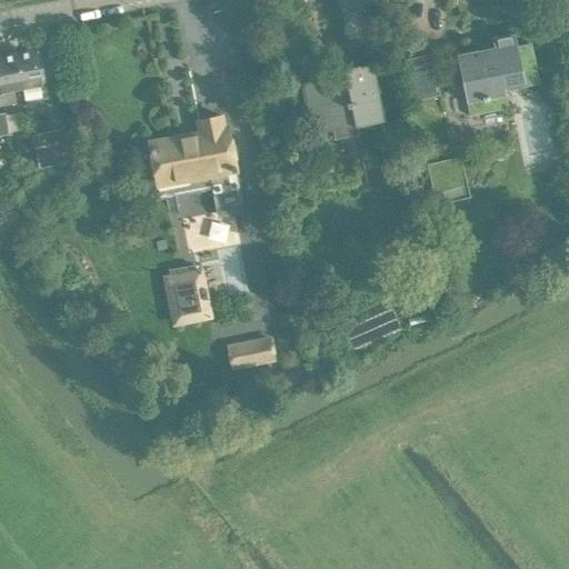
[(457,53),(469,115),(508,107),(505,89),(539,81),(530,42),(517,46),(513,33),(491,38),(493,46),(457,53)]
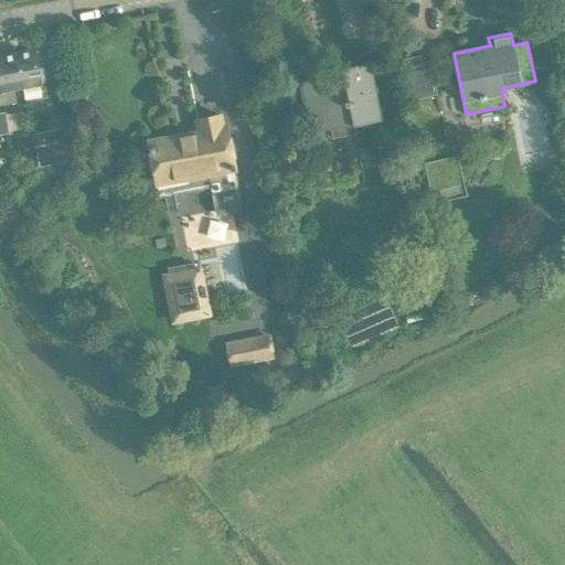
[(38,49),(16,52),(22,87),(31,86),(33,99),(45,97),(43,84),(44,83),(38,49)]
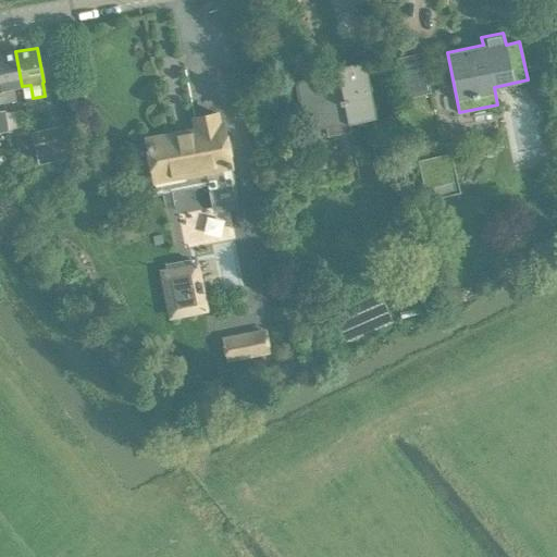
[(424,49),(400,53),(408,95),(432,90),(424,49)]
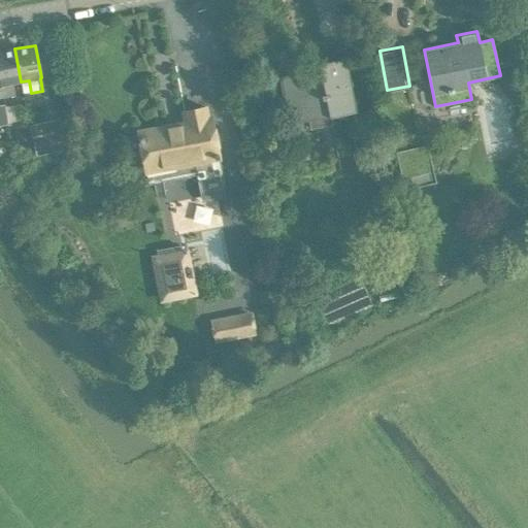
[(14,48),(0,51),(0,81),(3,97),(15,95),(12,83),(21,81),(14,48)]
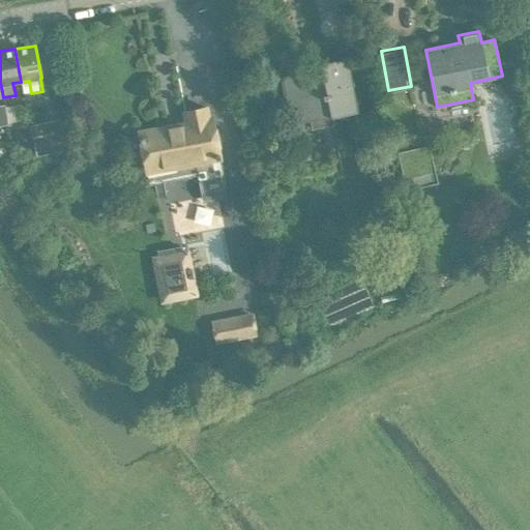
[(289,124),(310,121),(312,129),(334,125),(332,117),(357,112),(347,58),(320,64),(321,68),(280,77),(289,124)]
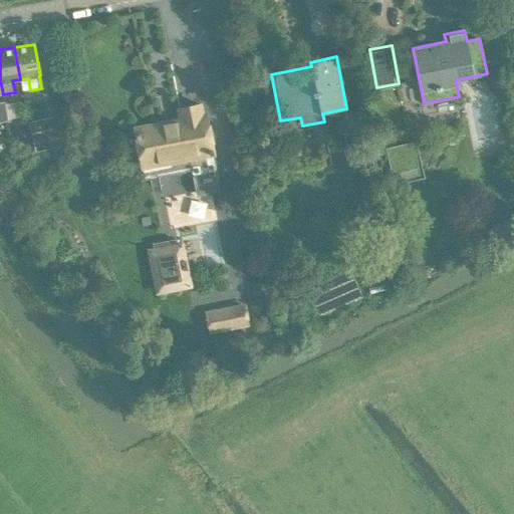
[(17,101),(4,103),(7,119),(20,117),(17,101)]
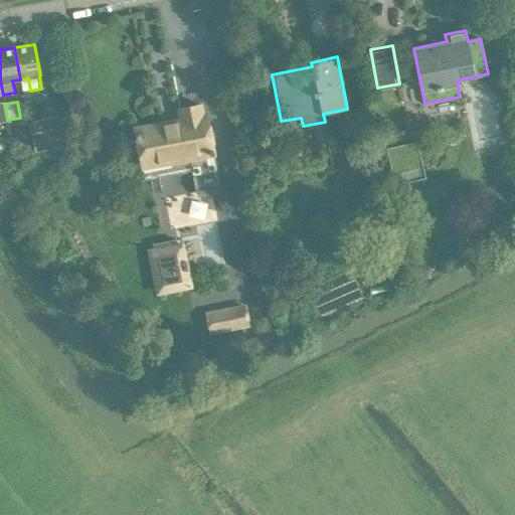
[(191,172),(192,178),(195,194),(220,188),(206,117),(201,118),(199,106),(179,110),(181,123),(122,135),(132,184),(150,180),(152,194),(161,192),(159,179),(191,172)]
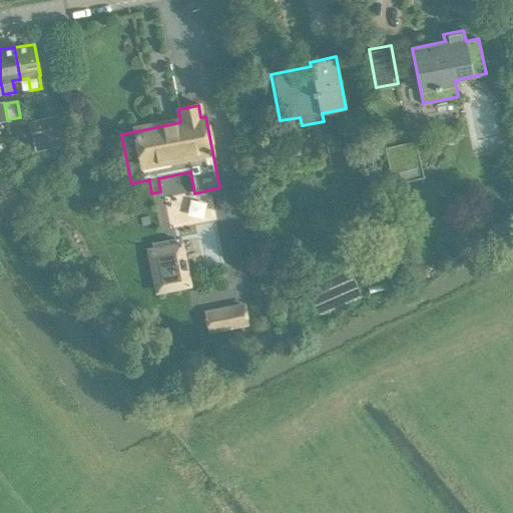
[(31,132),(34,150),(67,144),(63,126),(31,132)]
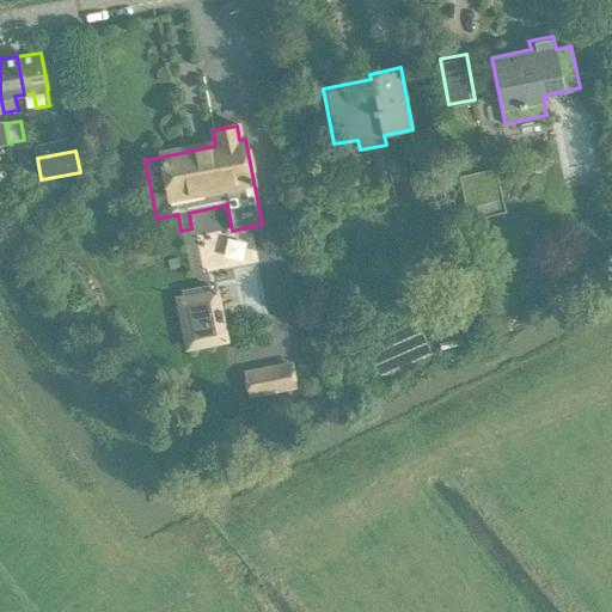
[(503,212),(495,169),(458,176),(467,219),(503,212)]
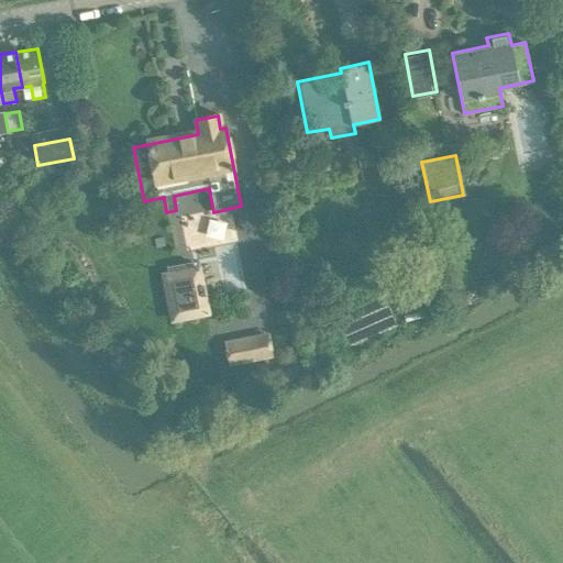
[(159,273),(169,323),(210,315),(200,264),(192,265),(192,261),(167,266),(168,271),(159,273)]
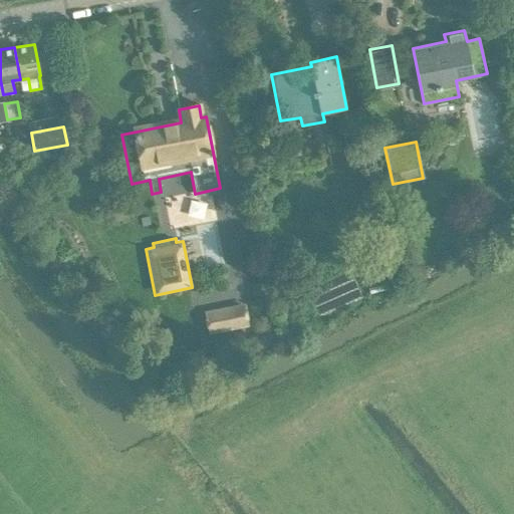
[(247,324),(244,307),(207,314),(210,332),(247,324)]
